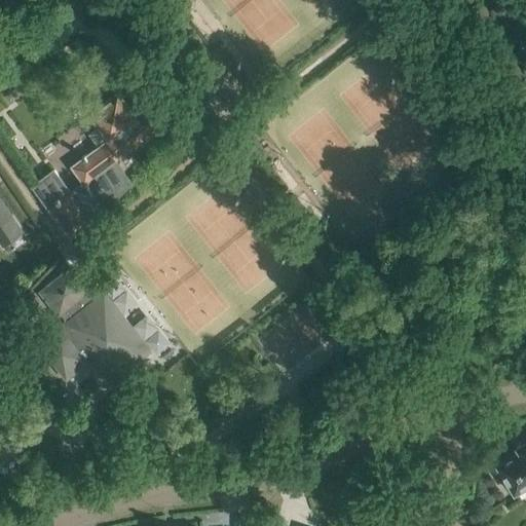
[(98,146),(70,165),(84,185),(173,121),(158,102),(150,108),(139,94),(126,103),(118,92),(89,114),(99,126),(89,134),(98,146)]
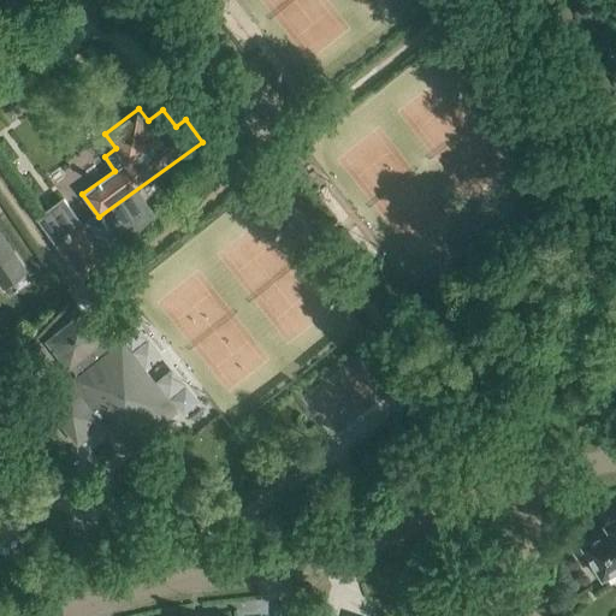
[(78,220),(52,238),(78,277),(105,259),(78,220)]
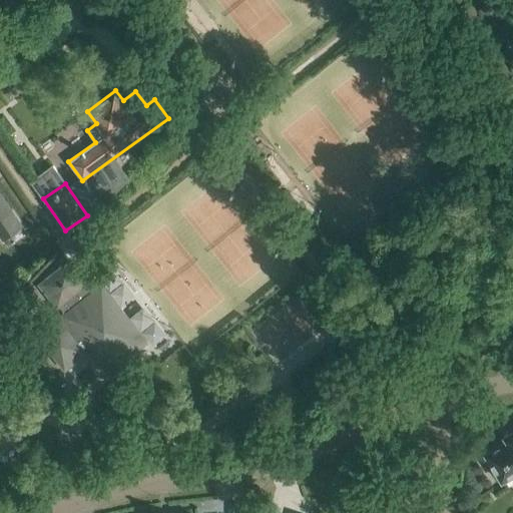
[(0,237),(2,240),(24,226),(0,191),(0,237)]
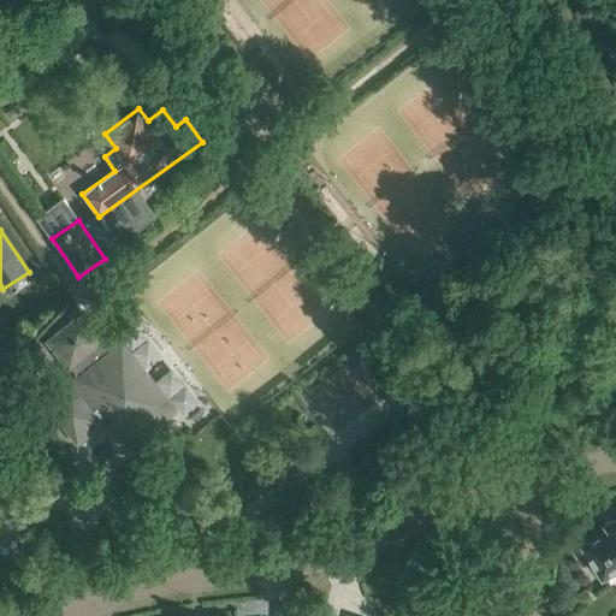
[(104,339),(83,314),(49,342),(69,366),(71,365),(77,373),(72,378),(76,381),(75,383),(71,378),(42,401),(78,445),(104,425),(112,437),(120,431),(131,444),(173,409),(160,394),(163,391),(136,360),(135,361),(122,344),(107,355),(98,343),(104,339)]
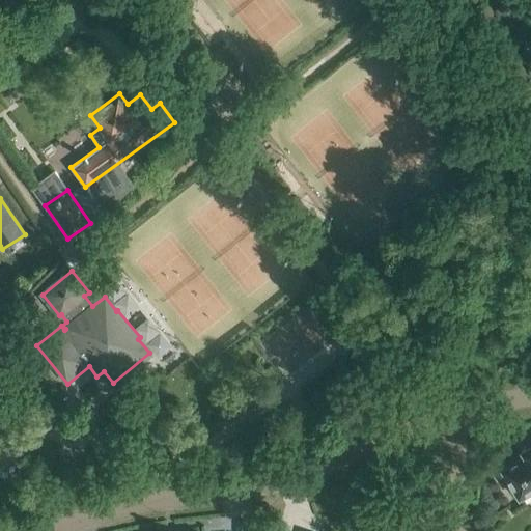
[(530,443),(522,450),(525,454),(502,469),(520,498),(530,491),(530,443)]
